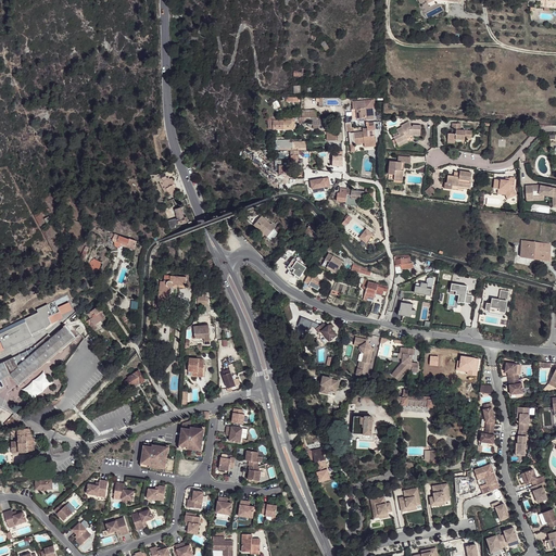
[(325,40),(320,42),(326,50),(330,48),(325,40)]
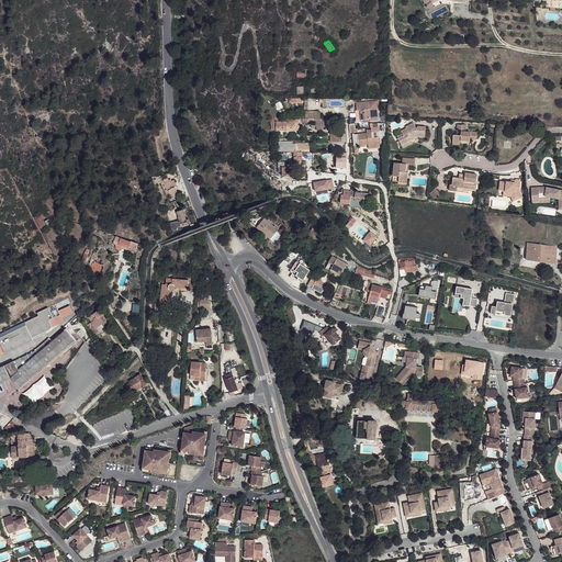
[(377,101),(356,102),(357,111),(360,111),(361,120),(370,119),(370,121),(378,121),(377,114),(378,114),(377,101)]
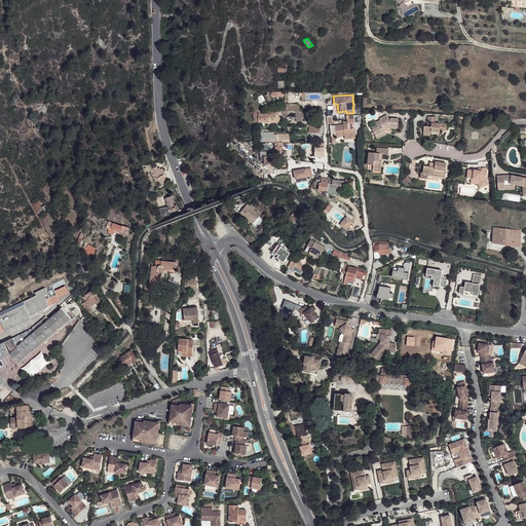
[(267,111),(259,111),(259,121),(267,122),(267,111)]
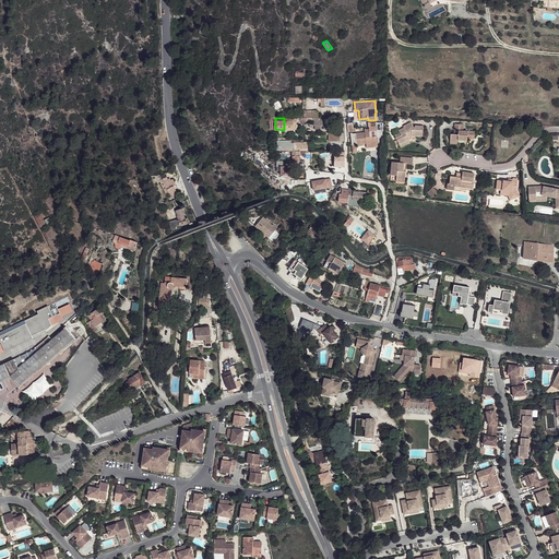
[(284,118),(284,130),(296,130),(296,118),(284,118)]
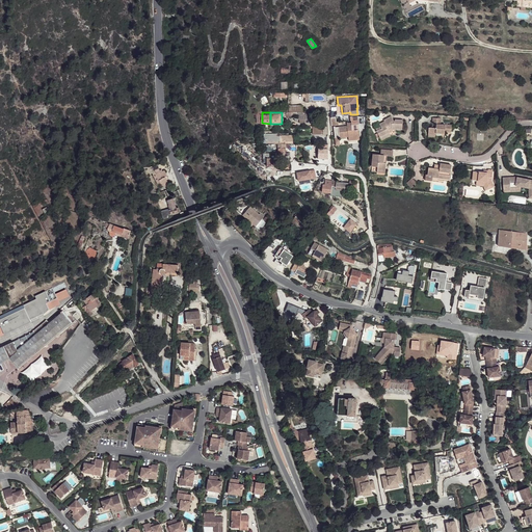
[(353,123),(358,123),(357,118),(353,118),(353,115),(350,115),(350,118),(351,120),(351,122),(347,122),(347,124),(352,123),(353,123)]
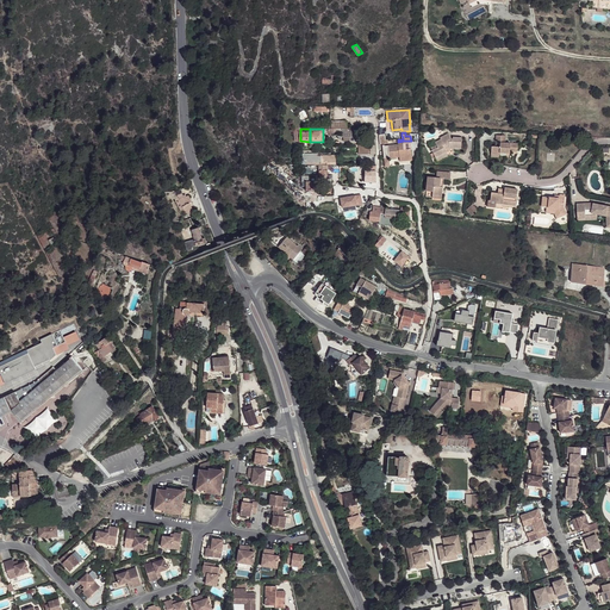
[(461,148),(462,137),(454,137),(454,138),(452,138),(449,134),(441,137),(442,138),(436,142),(437,144),(439,147),(433,150),(434,153),(436,157),(447,151),(443,147),(448,147),(461,148)]
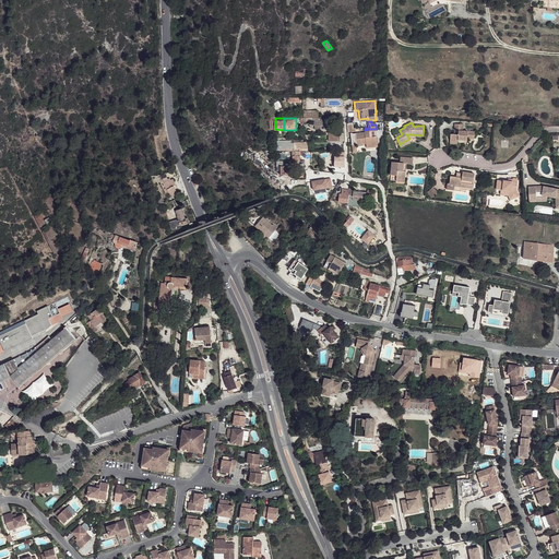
[(475,131),(464,130),(464,123),(455,123),(455,128),(460,129),(459,134),(451,133),(450,140),(459,141),(459,139),(467,140),(467,138),(474,139),(475,131)]
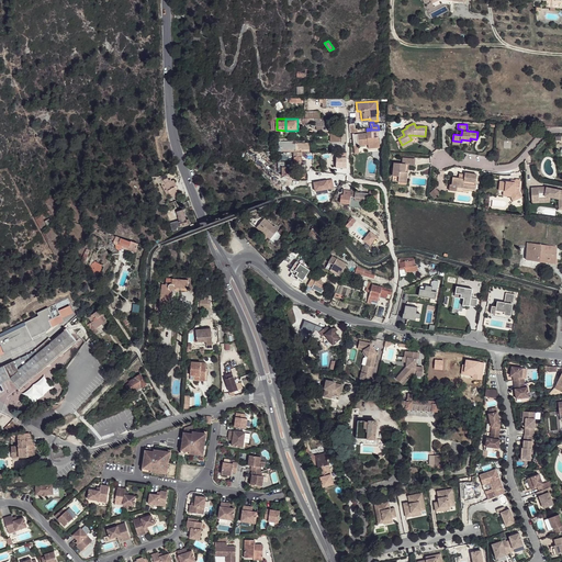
[(367,132),(358,132),(358,143),(368,143),(373,143),(373,145),(379,145),(378,135),(373,136),(372,136),(372,130),(367,131),(367,132)]
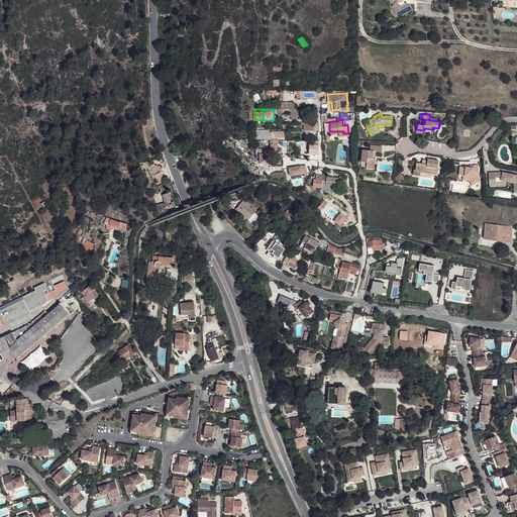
[(270,131),(270,130),(257,129),(257,134),(261,134),(261,138),(269,138),(269,139),(280,139),(285,139),(285,133),(283,132),(270,131)]
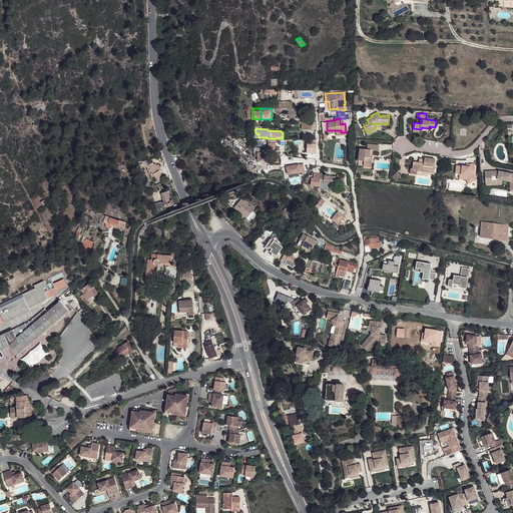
[(308,152),(317,152),(317,142),(312,142),(312,143),(308,143),(308,152)]
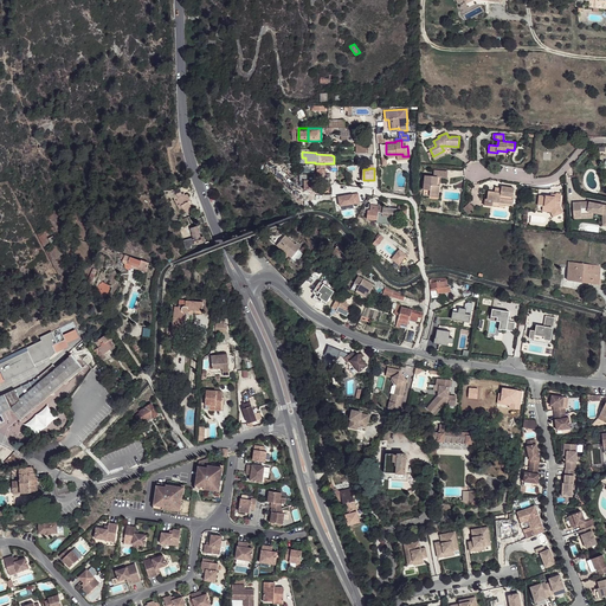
[(326,169),(317,169),(317,179),(323,178),(323,182),(330,182),(329,174),(326,174),(326,169)]
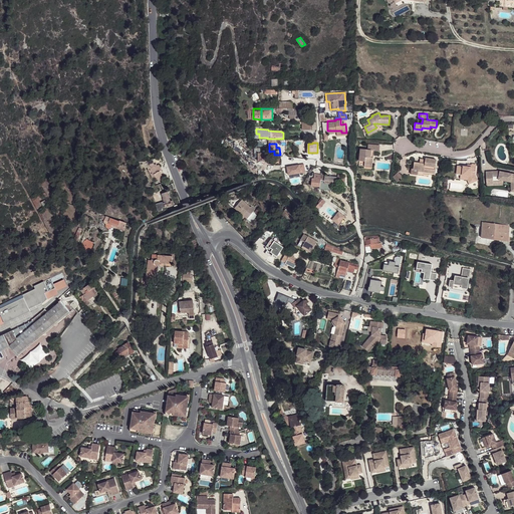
[(379,146),(368,145),(367,150),(361,149),(360,161),(364,161),(364,163),(372,164),(373,157),(371,157),(371,150),(373,150),(379,151),(379,146)]
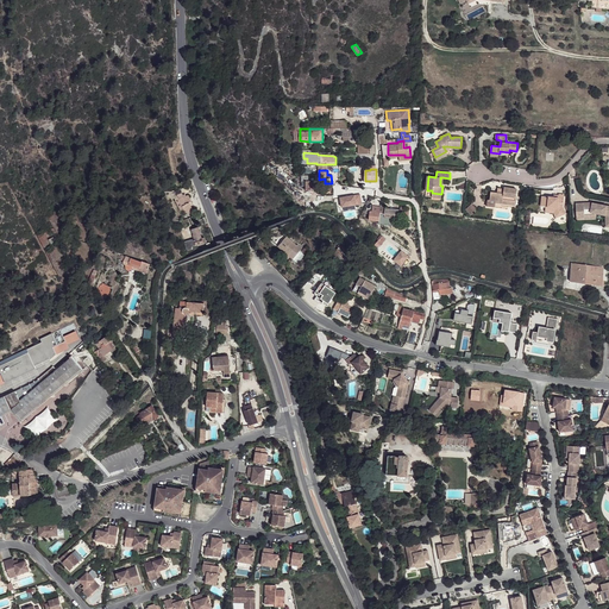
[(309,176),(301,176),(301,187),(306,187),(306,190),(315,190),(315,181),(315,177),(311,179),(309,179),(309,176)]
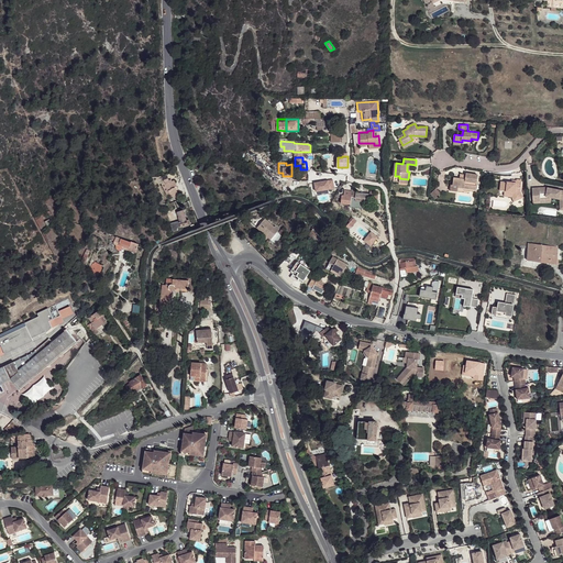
[(476,189),(478,175),(466,173),(466,175),(465,178),(460,178),(454,177),(452,185),(451,185),(450,190),(464,192),(464,188),(476,189)]
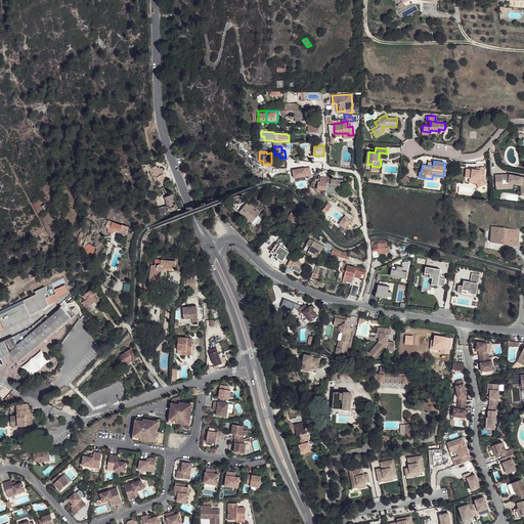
[(484,178),(486,168),(481,167),(481,168),(480,170),(476,169),(467,168),(466,177),(471,178),(477,178),(477,183),(479,187),(483,185),(480,180),(484,178)]
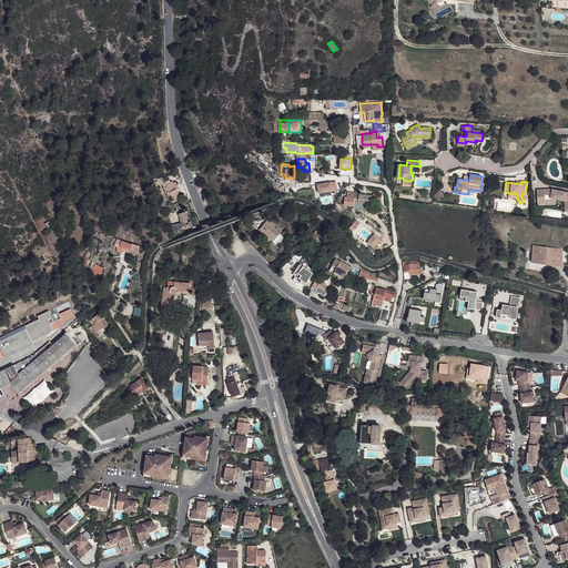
[(333,182),(318,185),(320,194),(334,192),(333,182)]
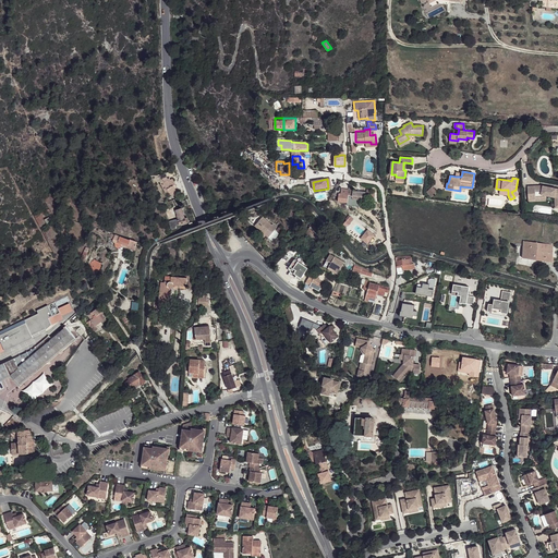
[(164,181),(167,189),(168,193),(170,197),(177,194),(173,186),(170,187),(168,181),(167,180),(164,181)]
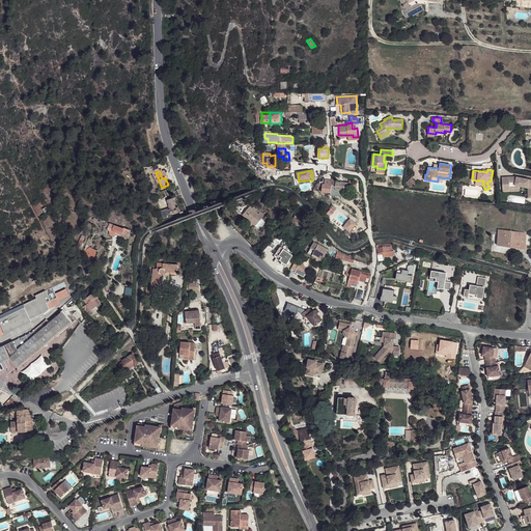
[(413,175),(407,182),(411,187),(417,182),(413,175)]
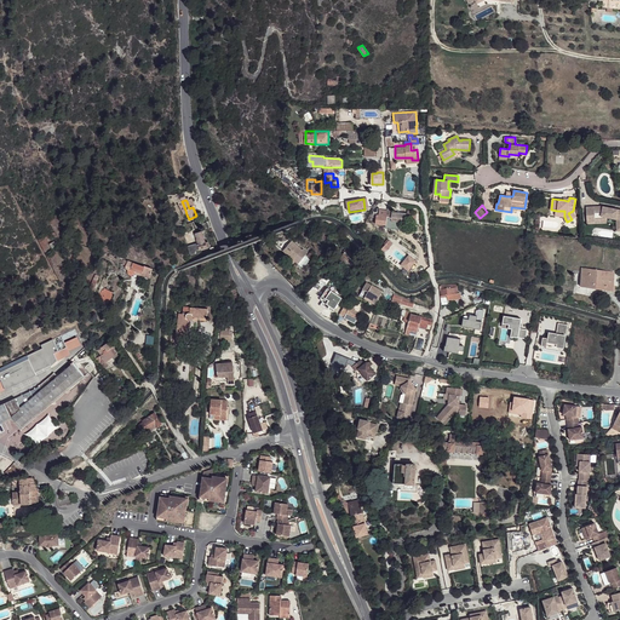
[(595,206),(586,206),(587,223),(607,223),(608,217),(616,219),(618,230),(619,230),(619,208),(603,206),(603,211),(601,218),(596,218),(595,211),(595,206)]
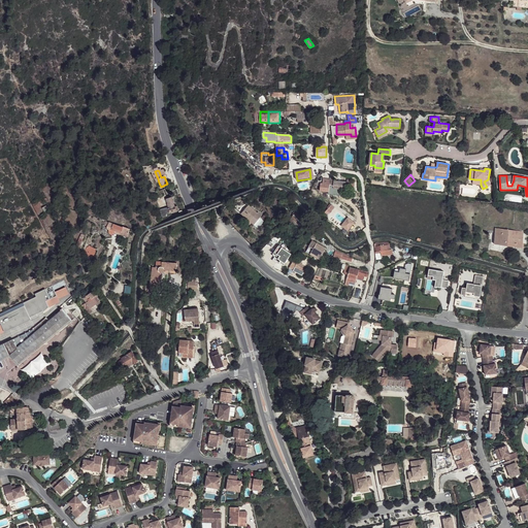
[(334,180),(333,188),(347,190),(347,185),(355,186),(355,179),(352,179),(352,177),(348,177),(348,180),(347,179),(347,182),(334,180)]
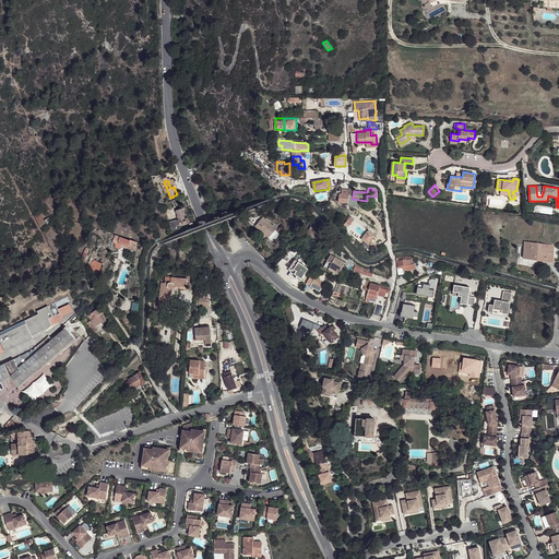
[(352,190),(344,190),(343,194),(341,194),(341,203),(349,203),(351,197),(352,197),(352,190)]
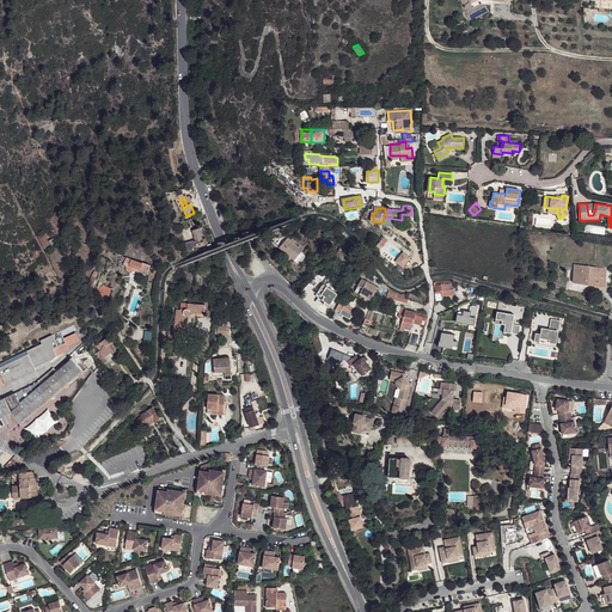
[(197,246),(197,248),(207,244),(206,238),(202,239),(200,228),(194,231),(195,240),(197,246)]
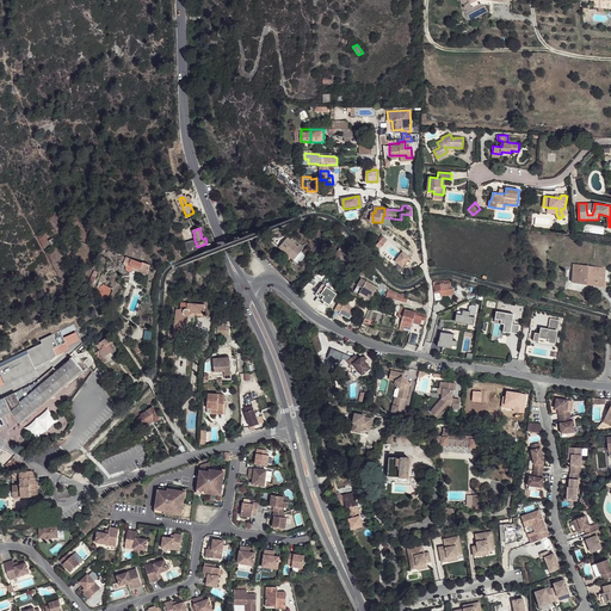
[(279,247),(294,259),(301,251),(303,248),(298,245),(296,247),(292,242),(290,240),(287,238),(279,247)]
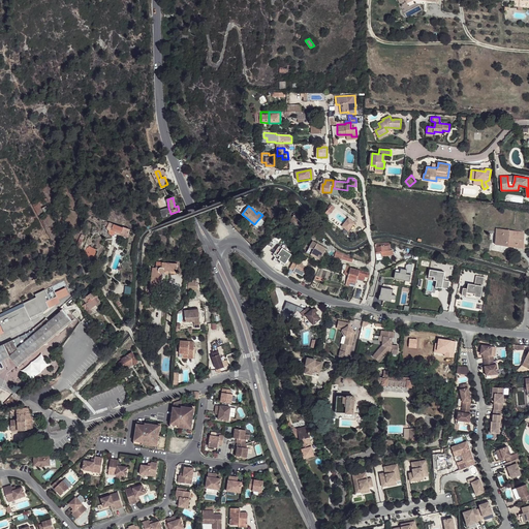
[(160,209),(162,217),(164,217),(167,216),(167,214),(170,213),(168,208),(160,209)]
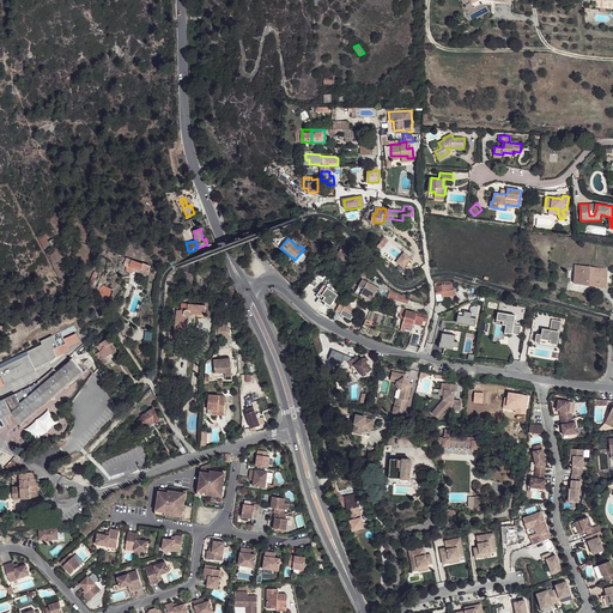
[(344,248),(352,258),(354,256),(344,244),(341,247),(343,248),(344,248)]
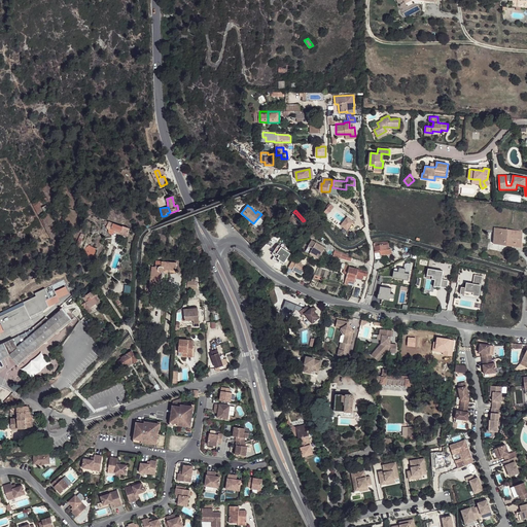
[(300,224),(301,224),(303,221),(295,213),(294,213),(291,216),(292,216),(300,224)]
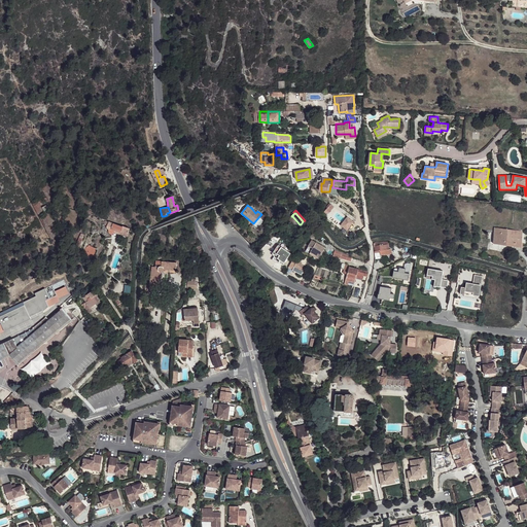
[(253,223),(257,227),(264,220),(259,216),(253,223)]
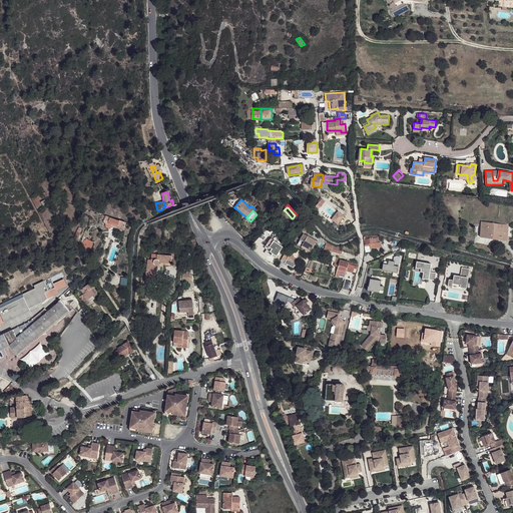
[(289,220),(292,218),(285,210),(282,213),(289,220)]
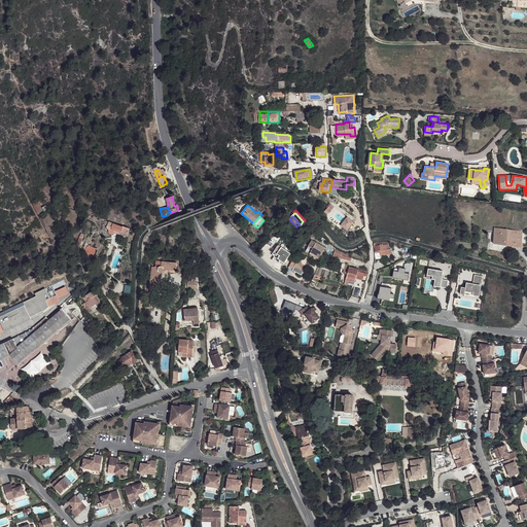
[(353,222),(346,217),(340,226),(347,232),(353,222)]
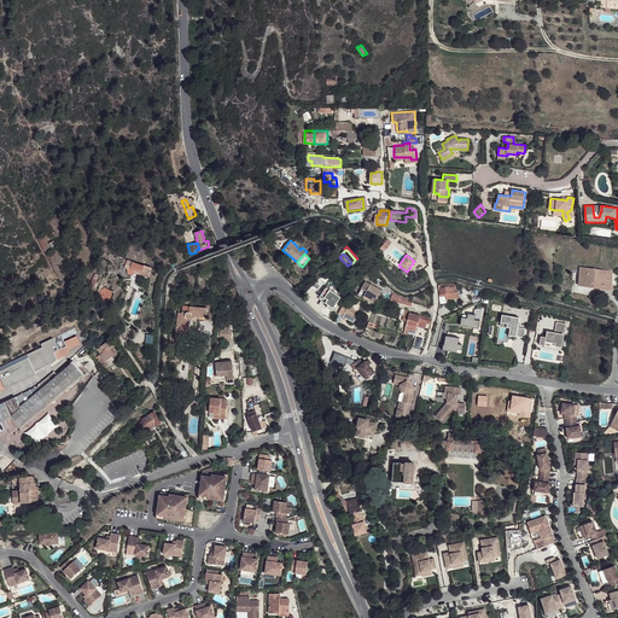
[(135,269),(143,272),(141,274),(150,278),(152,269),(132,263),(133,262),(123,258),(122,263),(124,264),(126,268),(127,269),(130,268),(135,269)]
